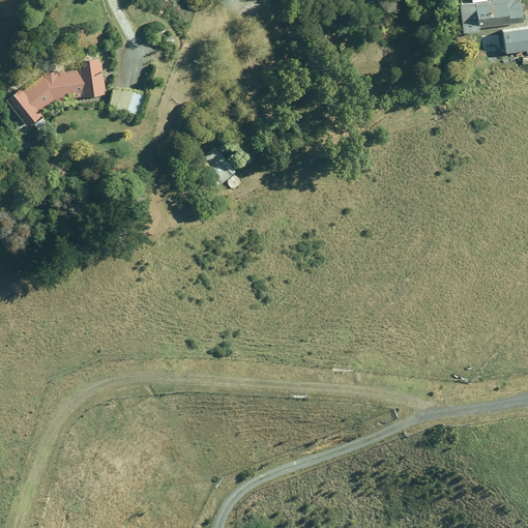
[(494,0),(459,5),(463,34),(478,32),(477,29),(523,22),(520,0),(514,1),(512,0),(494,0)]
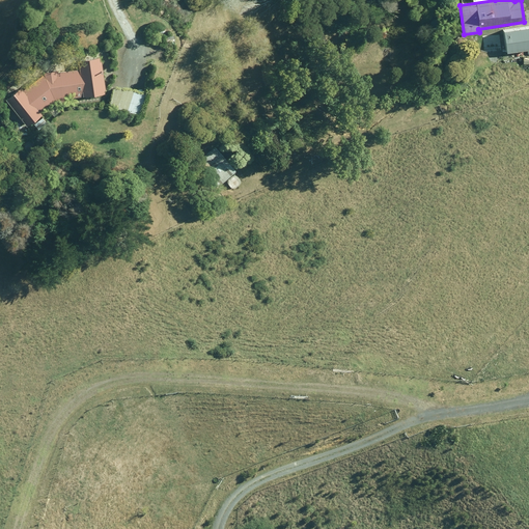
[(505,54),(528,50),(528,28),(503,32),(505,54)]
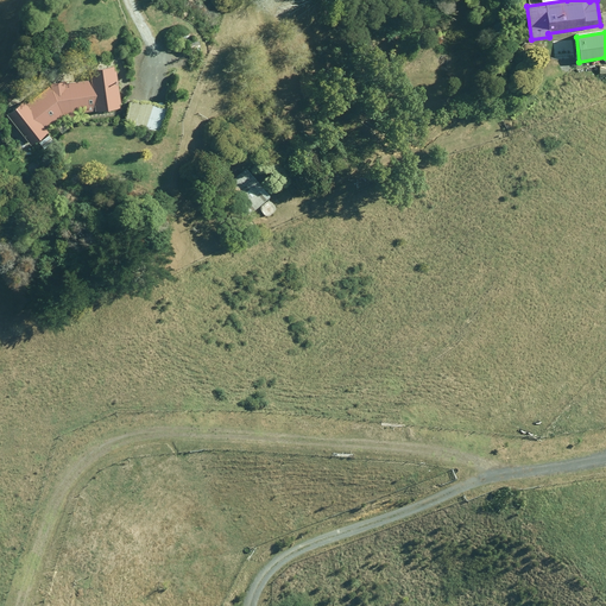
[(63,117),(120,108),(120,105),(121,105),(117,73),(114,73),(114,68),(89,70),(90,82),(64,84),(64,83),(48,84),(48,89),(26,106),(24,102),(6,115),(31,146),(48,132),(46,130),(63,117)]
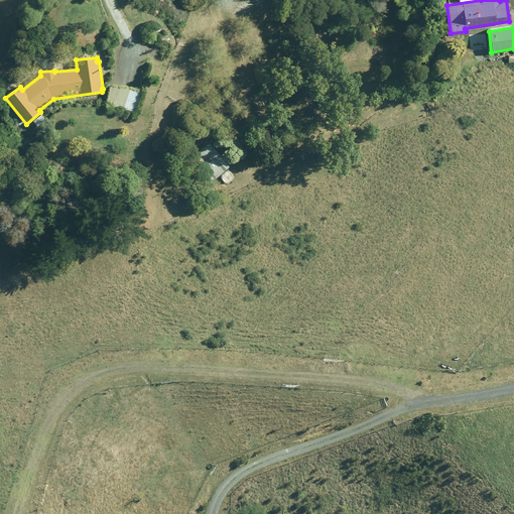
[(139,92),(112,87),(108,104),(136,109),(139,92)]
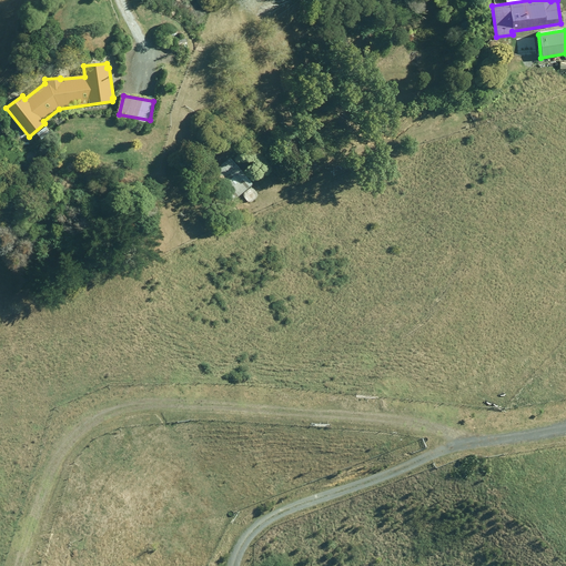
[(253,185),(231,159),(213,175),(234,201),(253,185)]
